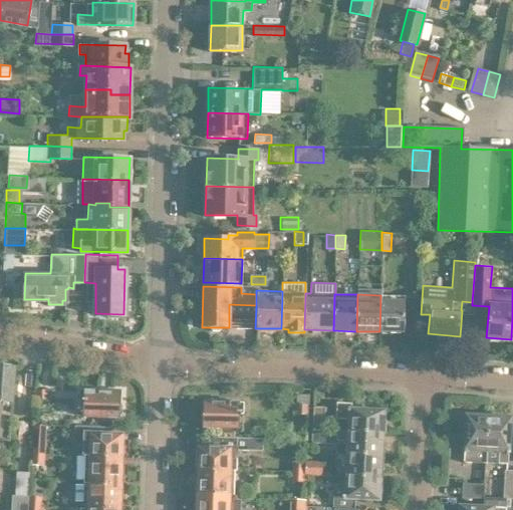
[(380,295),(379,331),(404,332),(405,295),(380,295)]
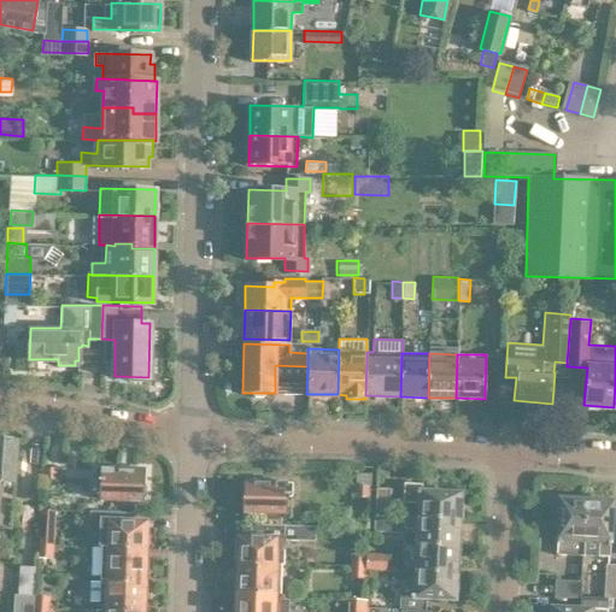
[(0,495),(1,481),(15,482),(18,440),(0,437),(0,495)]
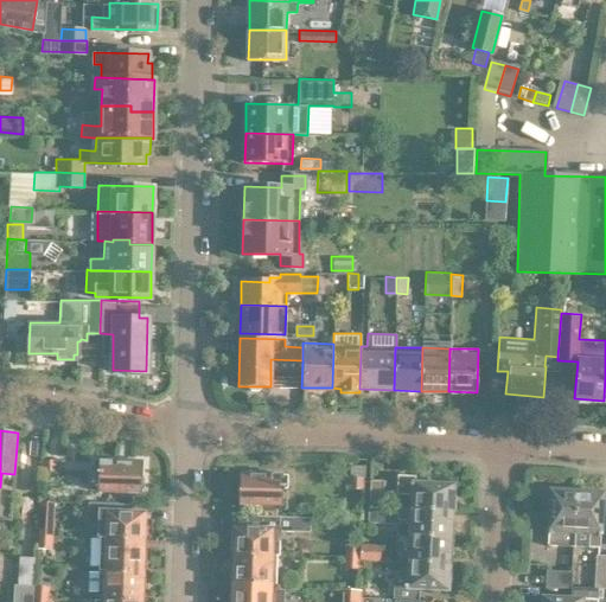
[(42,466),(56,467),(56,455),(42,454),(42,466)]
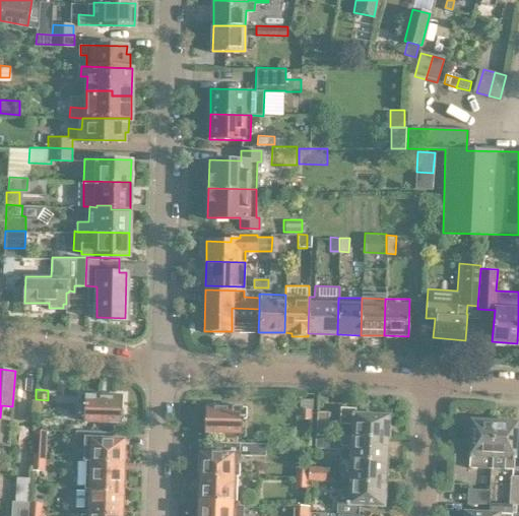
[(84,406),(84,418),(120,421),(121,400),(116,400),(116,395),(80,394),(80,406),(84,406)]
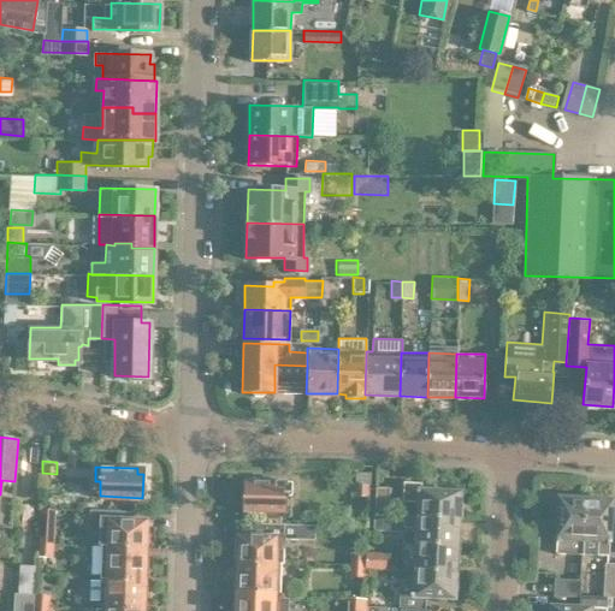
[(242,496),(242,504),(244,506),(244,509),(268,509),(268,522),(281,522),(281,512),(287,512),(287,510),(287,493),(291,493),(291,481),(250,480),(250,485),(244,485),(244,493),(242,496)]
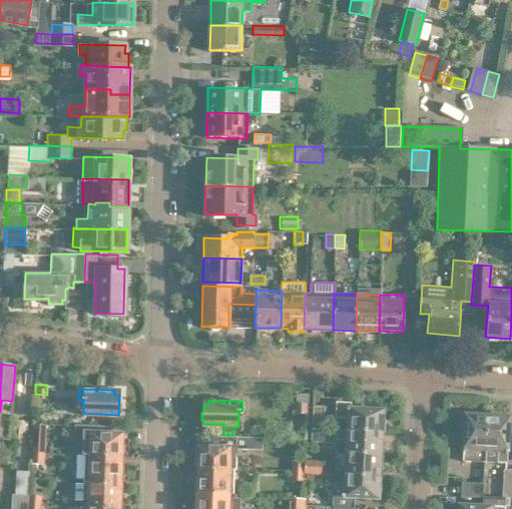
[(307,412),(307,402),(295,402),(294,412),(307,412)]
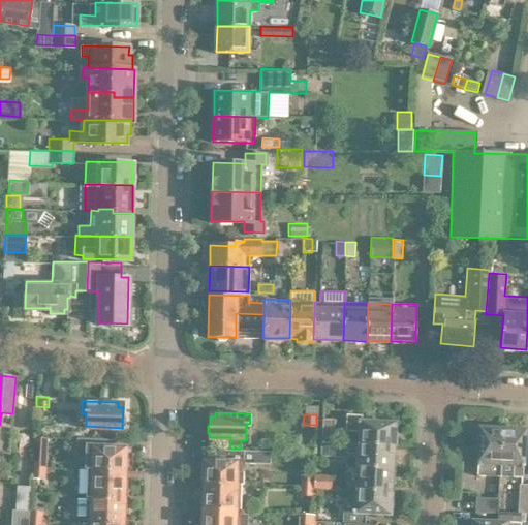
[(320,439),(334,440),(335,419),(322,418),(320,439)]
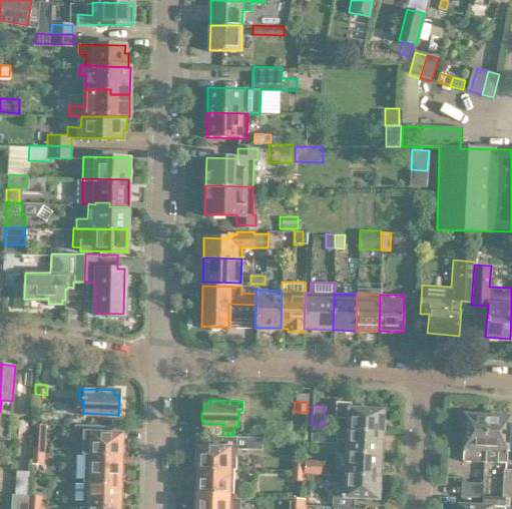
[(348,428),(382,430),(383,409),(338,407),(338,416),(348,416),(348,428)]
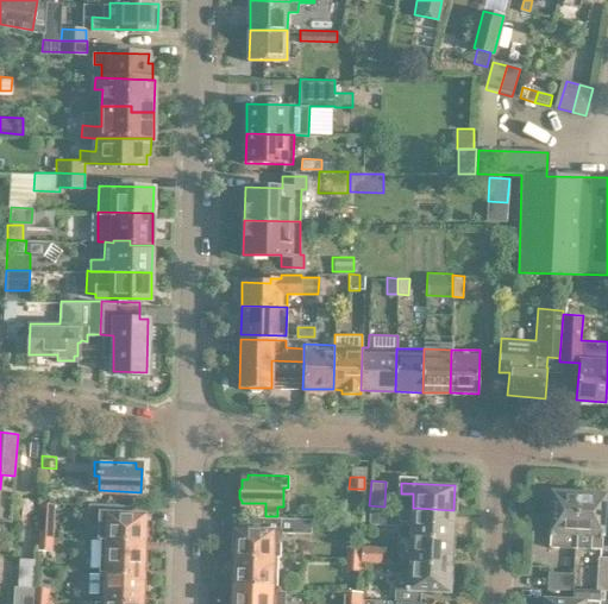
[(575,547),(576,533),(578,492),(552,490),(549,546),(561,546),(575,547)]
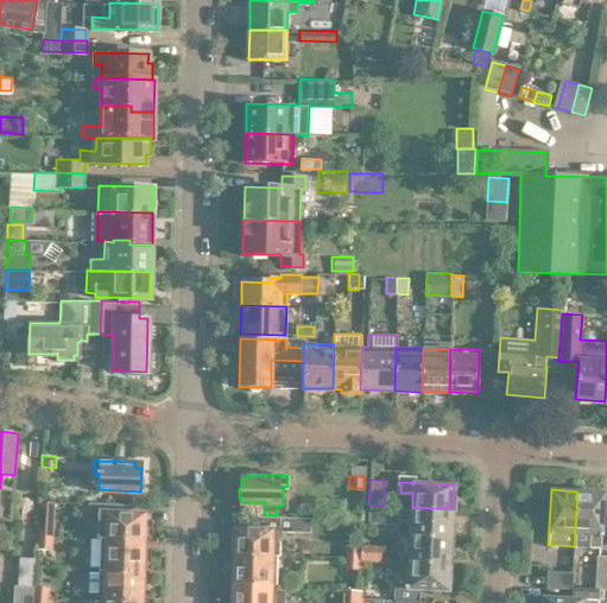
[(577,492),(575,532),(574,546),(589,546),(600,547),(604,493),(577,492)]
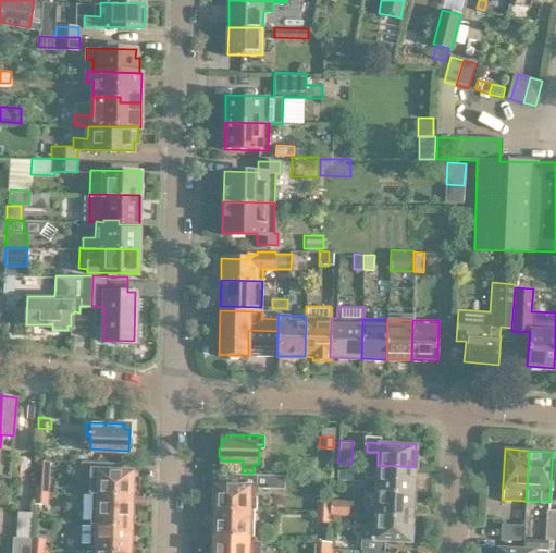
[(84,481),(89,481),(89,492),(91,492),(91,493),(132,494),(132,470),(113,469),(114,462),(82,461),(81,477),(84,481)]
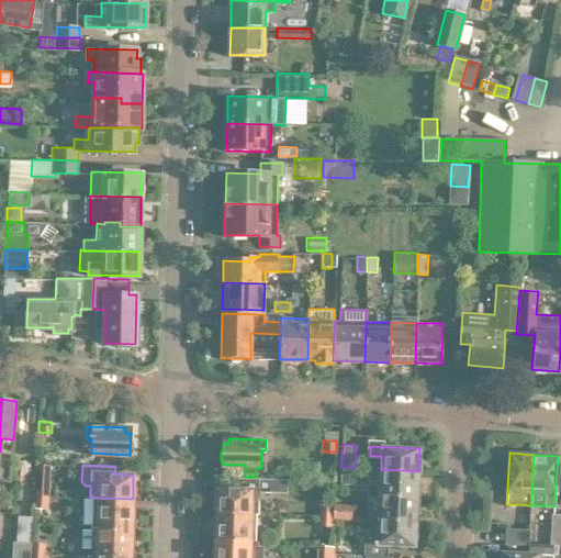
[(418,471),(381,469),(368,469),(368,470),(355,469),(355,468),(340,467),(340,482),(368,484),(368,480),(380,480),(379,494),(417,497),(418,471)]
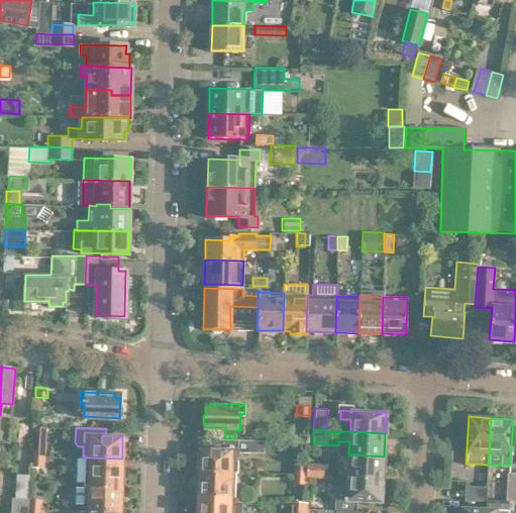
[(197,459),(197,467),(199,469),(199,472),(232,473),(232,462),(236,462),(238,462),(238,450),(261,451),(261,439),(235,438),(225,438),(206,437),(206,448),(200,448),(199,457),(197,459)]
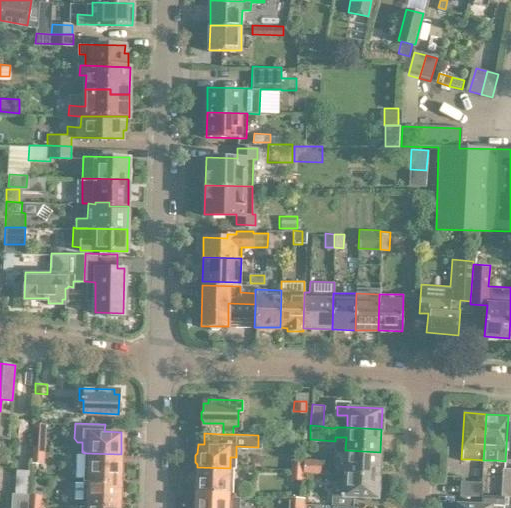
[(31,437),(31,441),(31,450),(44,451),(45,442),(45,437),(31,437)]
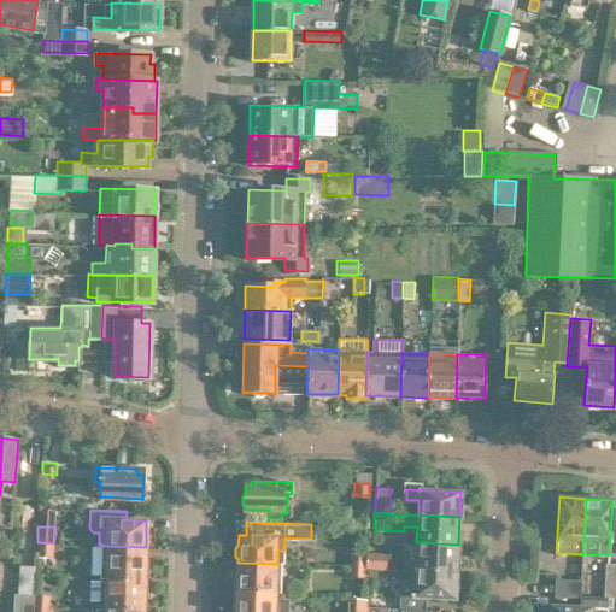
[(53,555),(53,543),(37,542),(36,554),(53,555)]
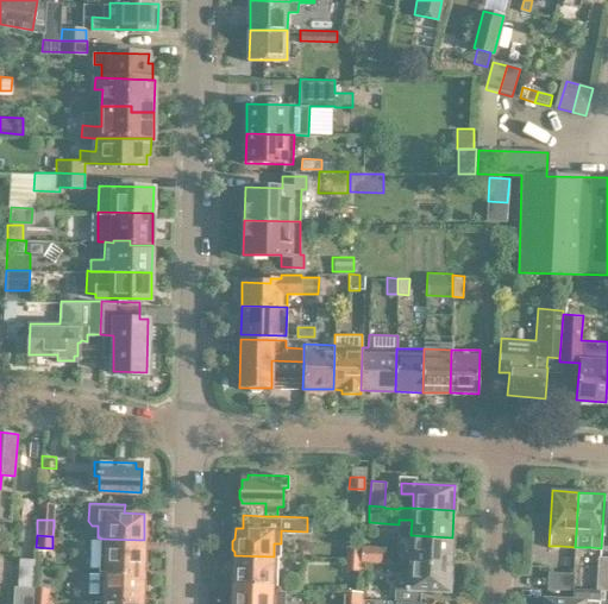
[(396,561),(407,561),(409,562),(451,564),(452,538),(411,535),(397,535),(396,561)]
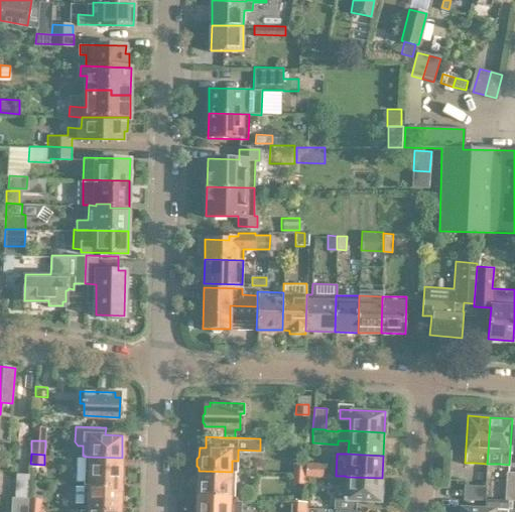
[(77,457),(77,480),(84,480),(102,481),(102,485),(121,486),(121,482),(121,478),(123,476),(123,469),(121,467),(122,458),(85,457),(77,457)]
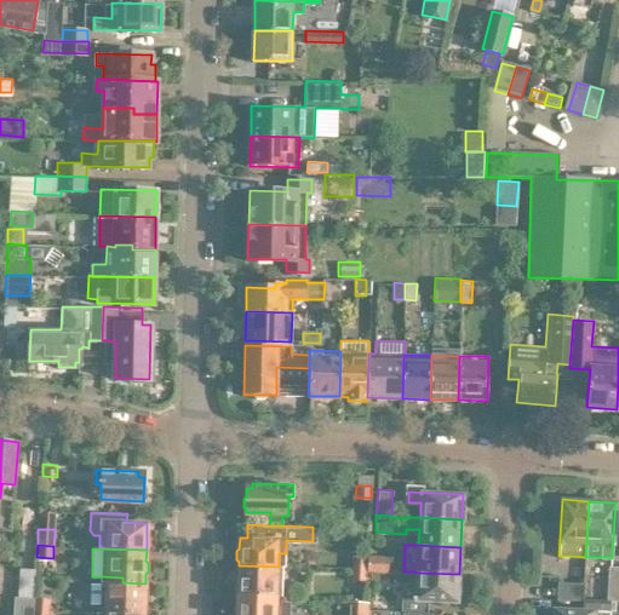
[(351,569),(371,570),(371,555),(367,555),(367,556),(351,555),(351,569)]
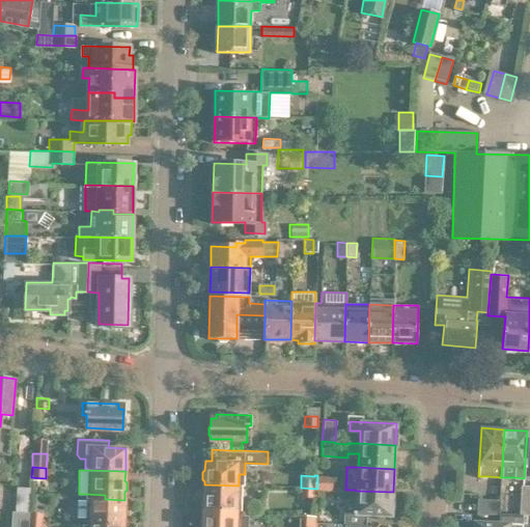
[(317,475),(317,489),(317,490),(332,490),(333,476),(317,475)]
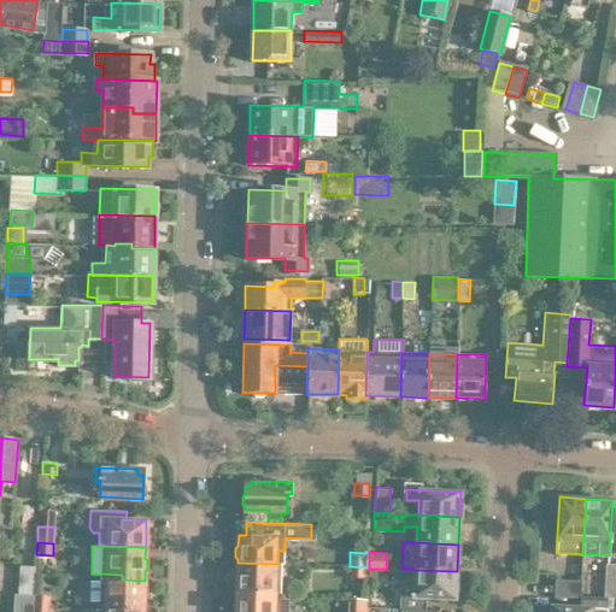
[(33,589),(34,563),(21,563),(19,589),(33,589)]
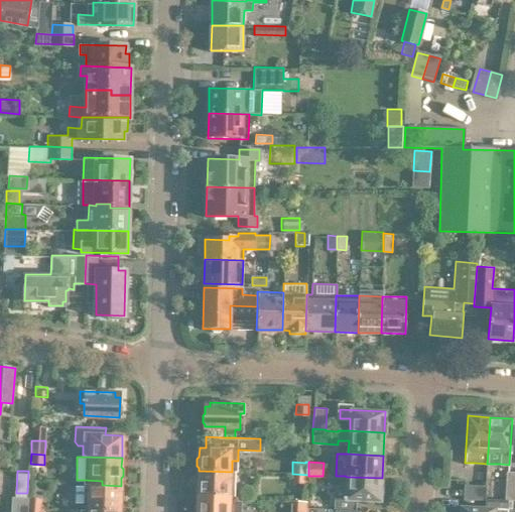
[(196,482),(196,489),(198,492),(198,495),(198,499),(214,500),(214,495),(231,496),(232,472),(199,471),(198,480),(196,482)]
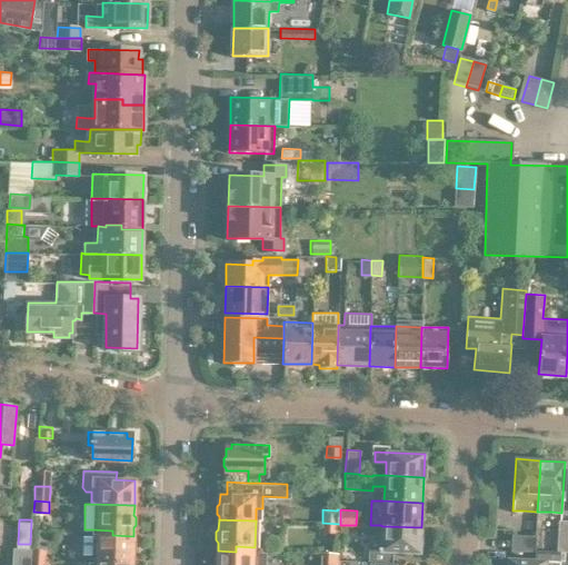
[(556,551),(560,551),(567,551),(567,519),(558,519),(556,551)]
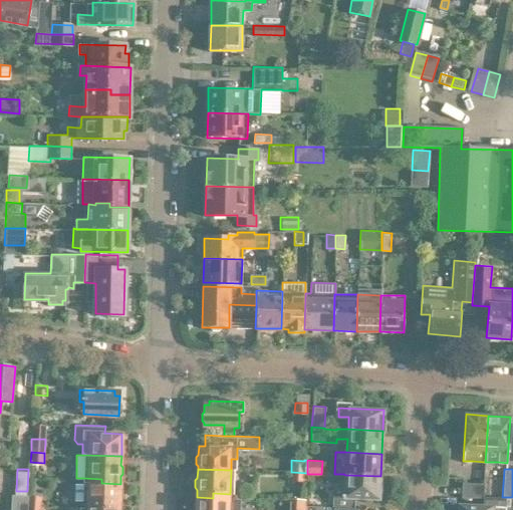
[(307,474),(307,473),(291,472),(290,480),(303,481),(304,473),(307,474)]
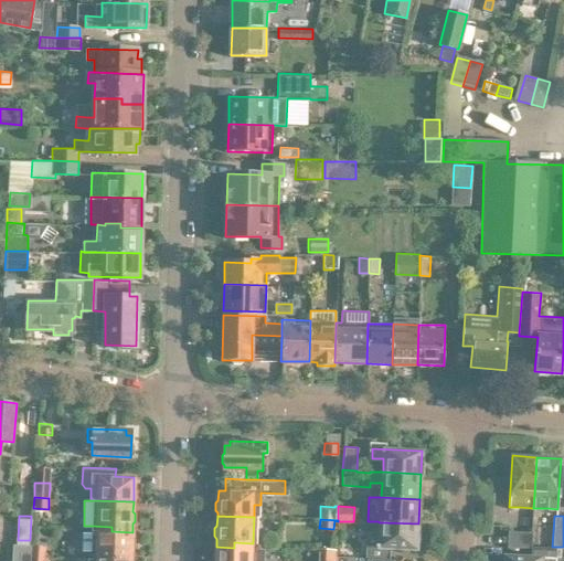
[(365,546),(365,557),(390,559),(390,547),(417,549),(418,524),(380,522),(378,521),(376,536),(366,535),(366,546),(365,546)]
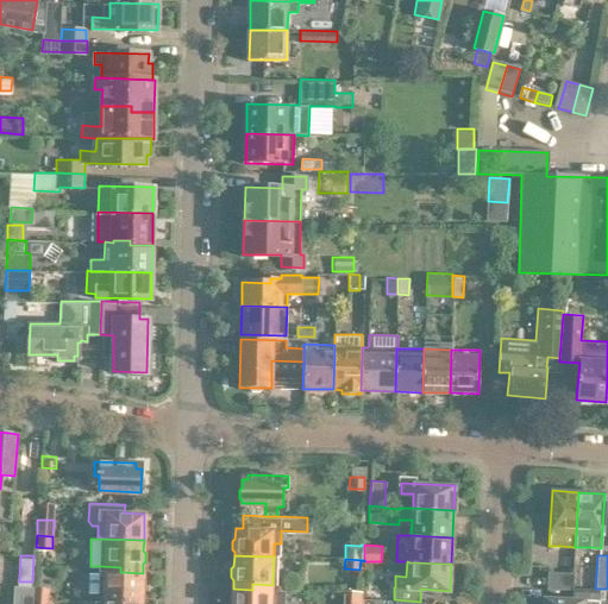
[(88,572),(88,591),(98,591),(98,599),(142,601),(142,590),(144,587),(144,579),(142,577),(143,573),(120,572),(120,567),(99,566),(99,572),(88,572)]
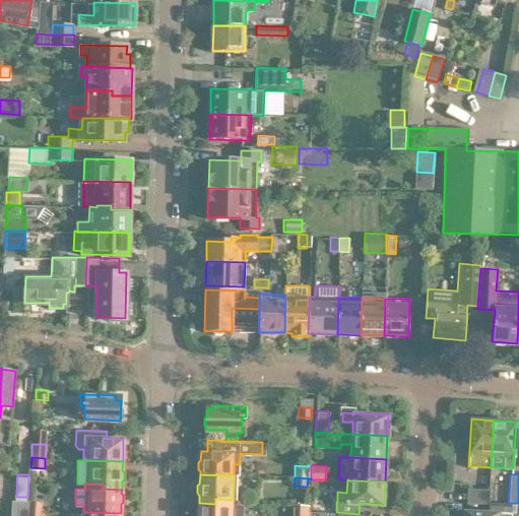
[(489,503),(489,502),(490,489),(467,487),(466,502),(489,503)]
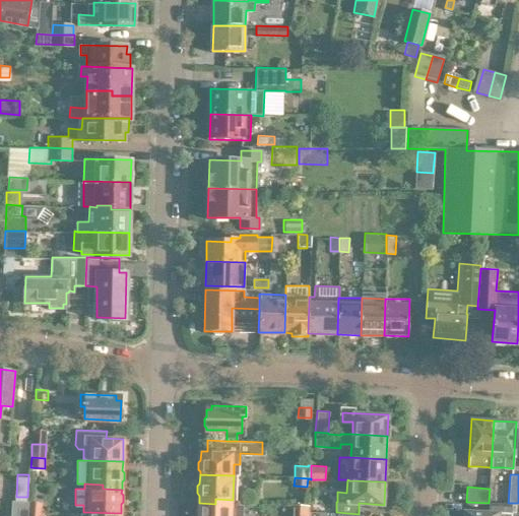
[(27,515),(28,510),(29,501),(11,500),(10,515),(27,515)]
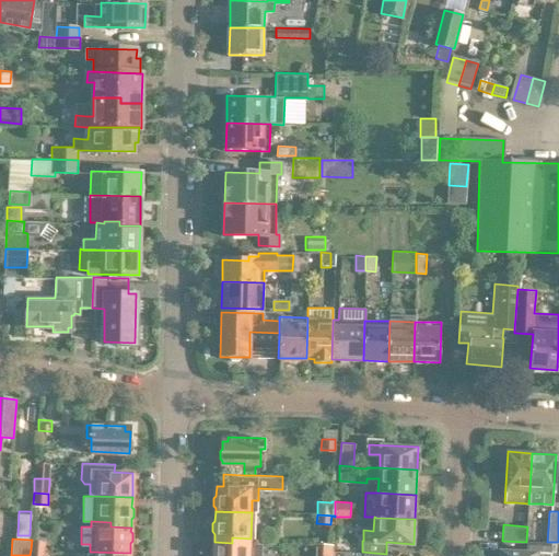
[(45,541),(32,540),(31,549),(45,551),(45,541)]
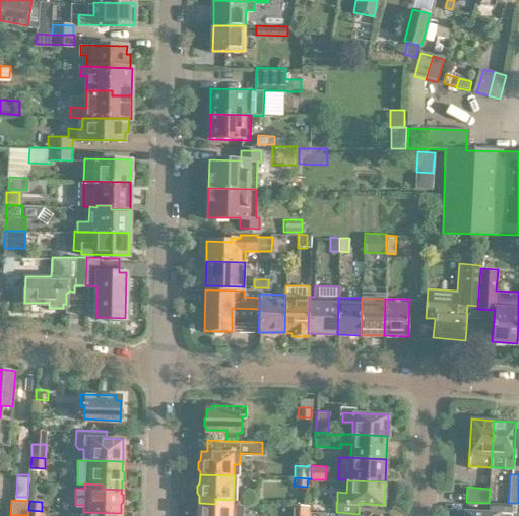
[(489,502),(489,503),(488,512),(463,511),(463,515),(510,515),(512,503),(508,503),(489,502)]
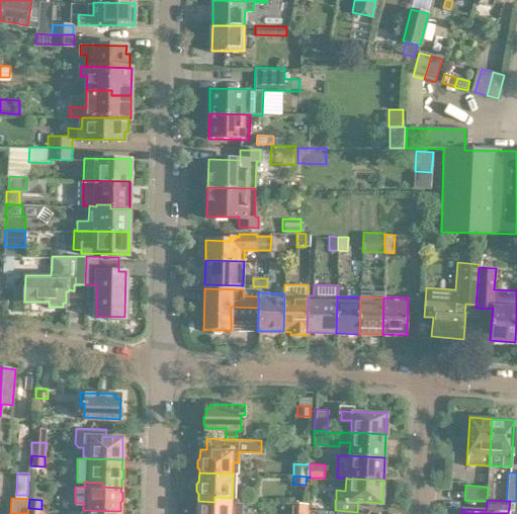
[(196,506),(195,513),(196,513),(239,513),(240,504),(231,504),(232,502),(214,502),(198,501),(198,504),(196,506)]
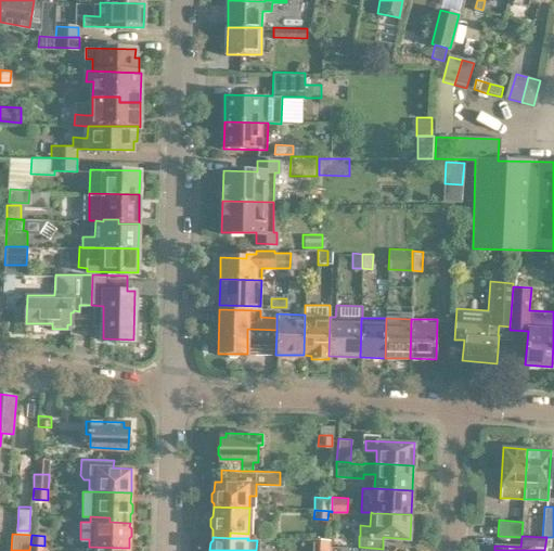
[(329,550),(330,546),(330,538),(312,537),(311,550),(329,550)]
